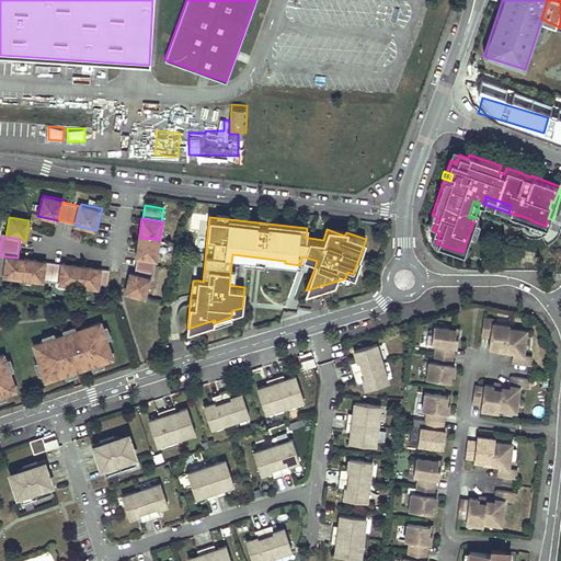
[(159,240),(139,237),(136,258),(137,258),(136,260),(155,263),(155,260),(156,261),(159,240)]
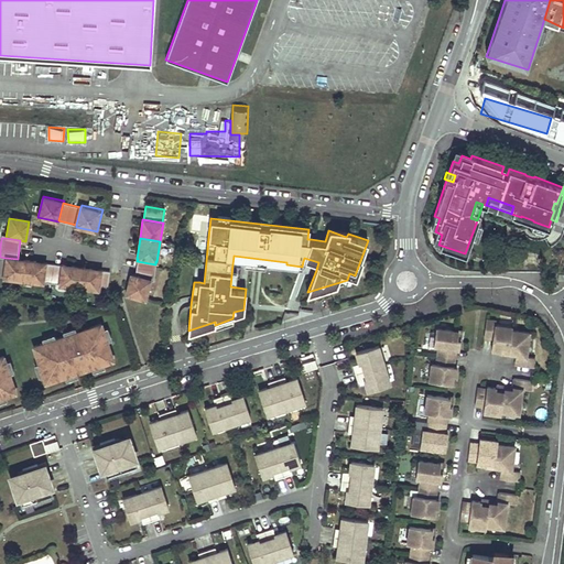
[(25,260),(18,259),(6,258),(3,279),(23,281),(25,260)]
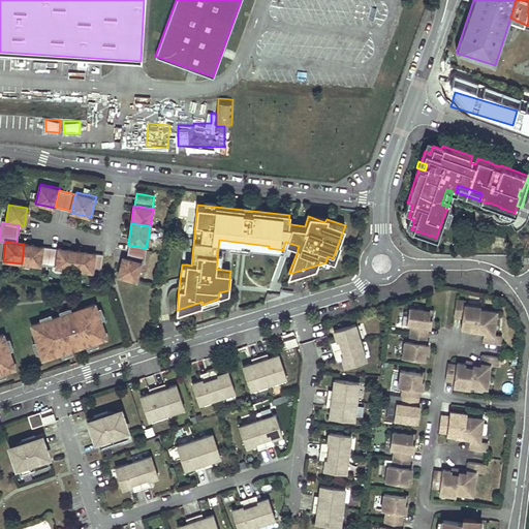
[(43,246),(24,244),(22,263),(40,266),(40,265),(42,247),(43,246)]
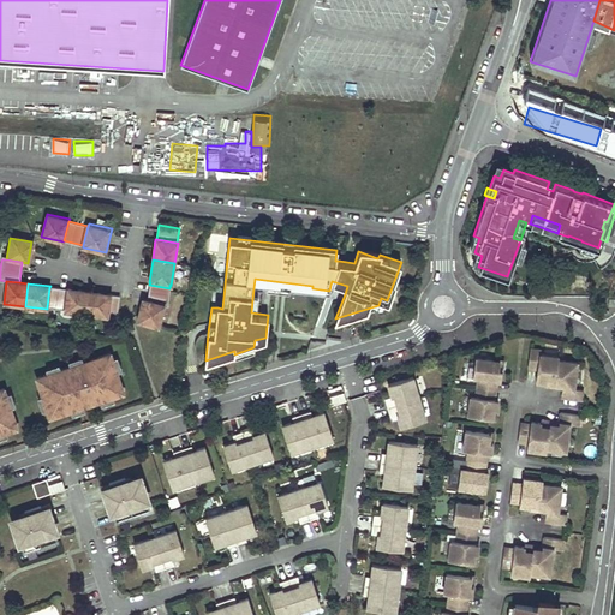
[(169,288),(149,285),(148,300),(165,305),(167,305),(169,288)]
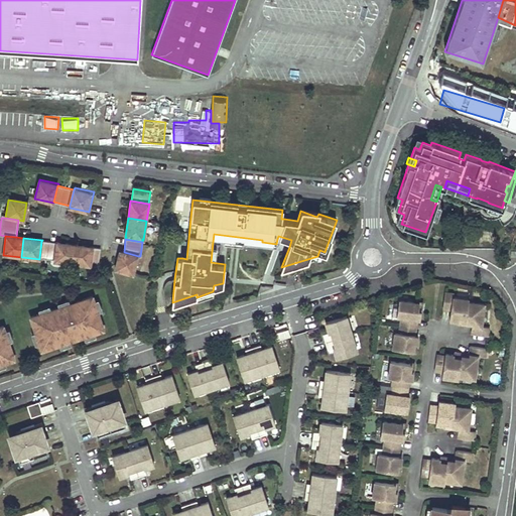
[(56,243),(41,241),(39,258),(54,260),(56,243)]
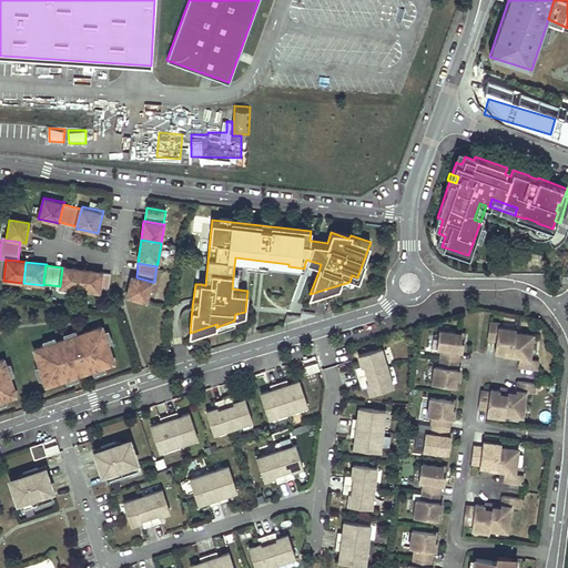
[(82,269),(62,266),(62,267),(60,286),(60,287),(80,290),(82,269)]
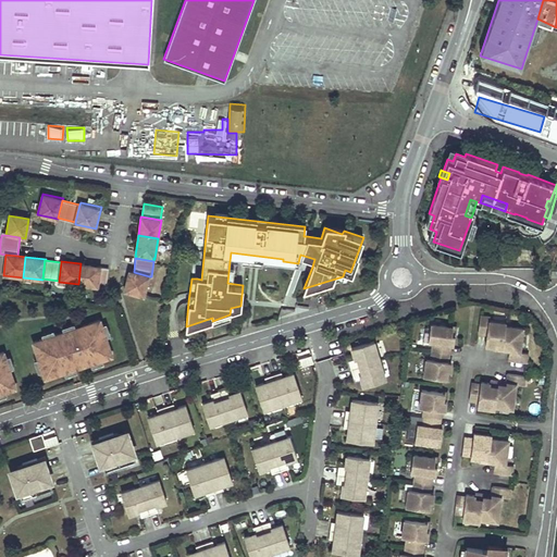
[(100,268),(100,267),(81,263),(78,284),(98,286),(100,268)]
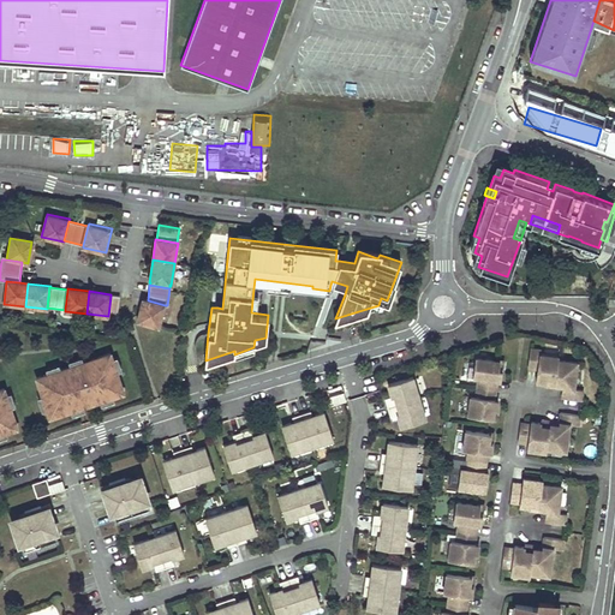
[(108,316),(117,316),(119,296),(111,296),(108,316)]
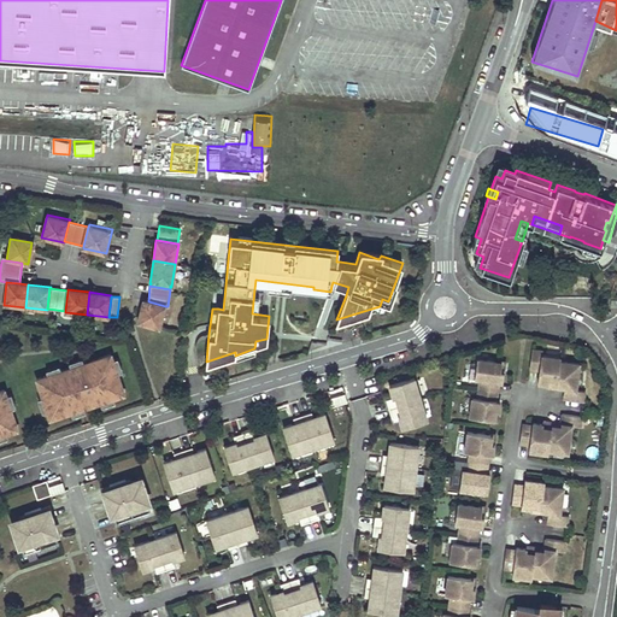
[(148,301),(144,300),(137,322),(159,328),(165,306),(148,301)]
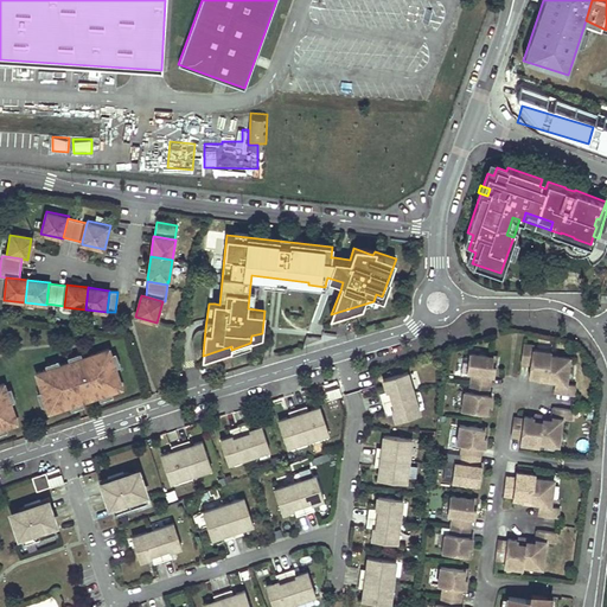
[(534,345),(523,344),(522,363),(531,364),(529,376),(540,377),(540,375),(549,375),(548,378),(557,379),(555,393),(574,395),(575,384),(567,383),(570,357),(551,355),(551,351),(534,349),(534,345)]
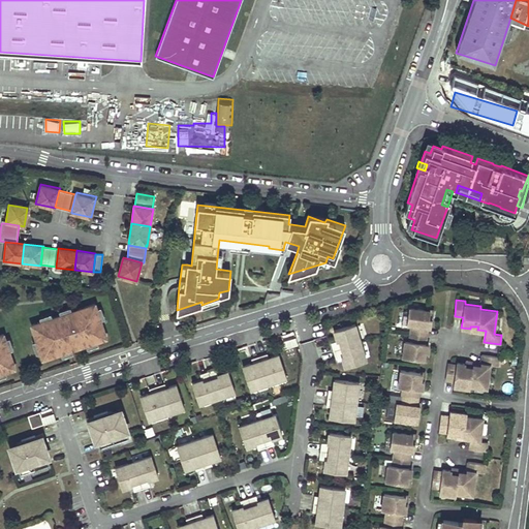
[(97,309),(95,304),(71,312),(72,317),(68,319),(67,316),(63,318),(62,314),(60,315),(47,319),(40,321),(31,324),(38,346),(40,352),(42,359),(66,350),(72,349),(92,342),(97,340),(106,337),(99,314),(97,309)]
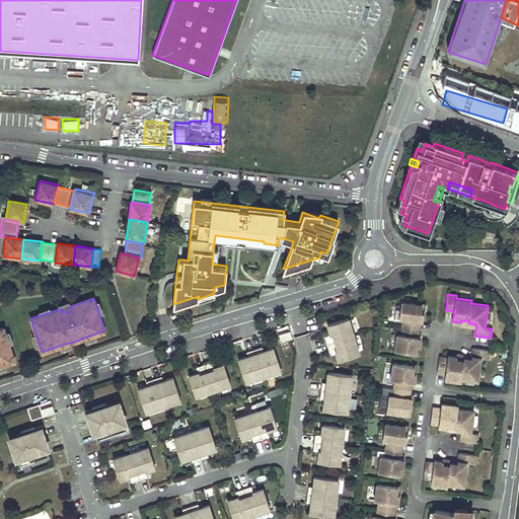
[(401,302),(399,317),(403,318),(402,326),(419,328),(420,320),(423,321),(424,312),(421,312),(422,304),(401,302)]
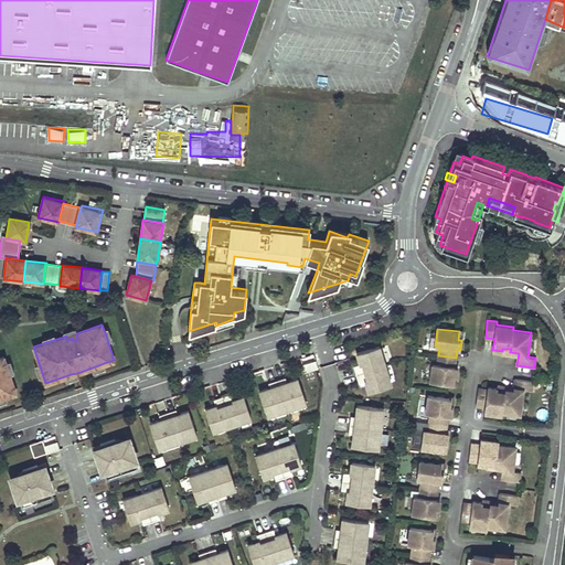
[(71,336),(68,330),(63,332),(64,337),(66,336),(67,340),(72,338),(73,341),(77,339),(76,333),(71,336)]
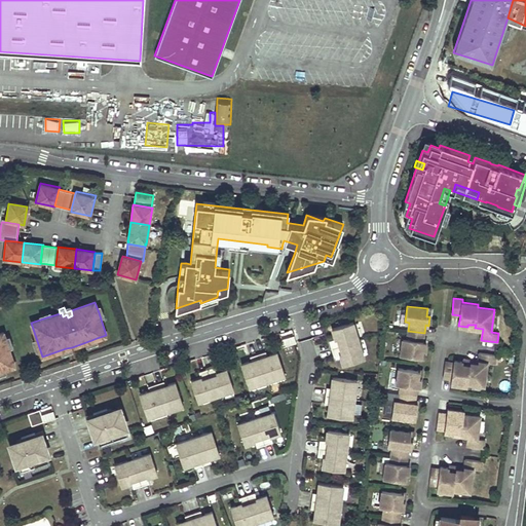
[(359,340),(353,322),(332,329),(335,339),(330,340),(332,348),(359,340)]
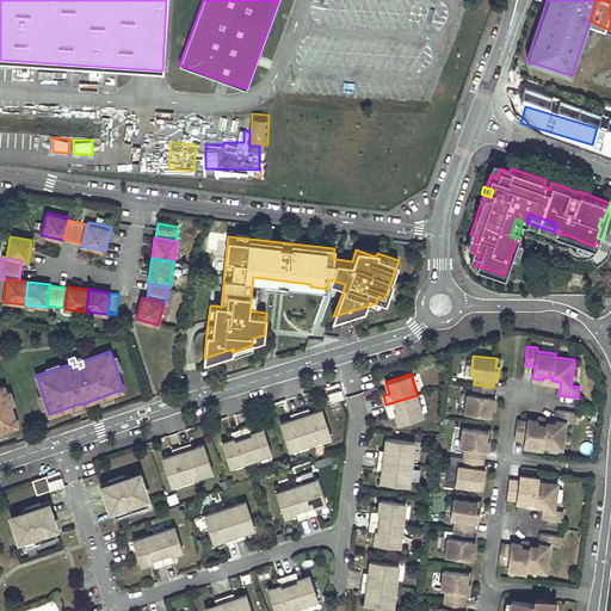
[(473,394),(468,393),(464,412),(489,415),(491,407),(493,407),(495,397),(492,396),(493,387),(474,384),(473,394)]
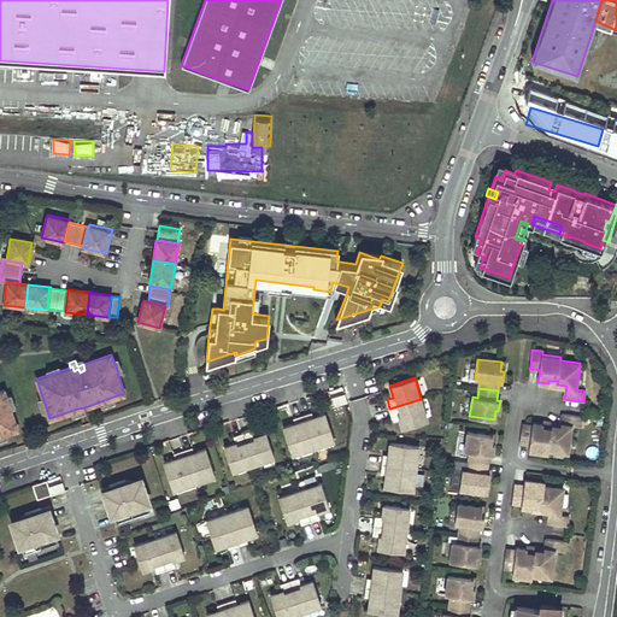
[(6,395),(5,391),(0,391),(0,434),(0,435),(7,433),(18,429),(9,403),(6,395)]
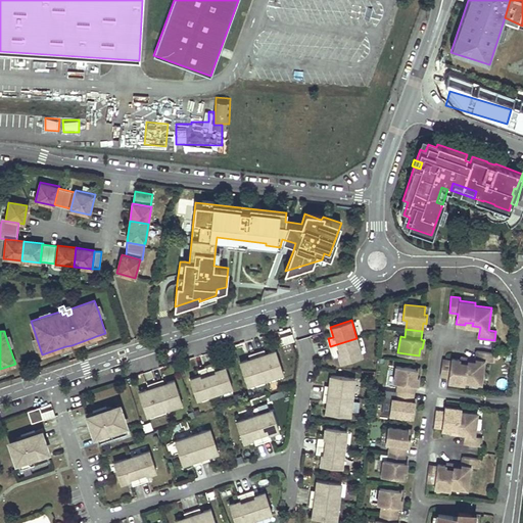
[(282,344),(294,340),(292,334),(280,338),(282,344)]
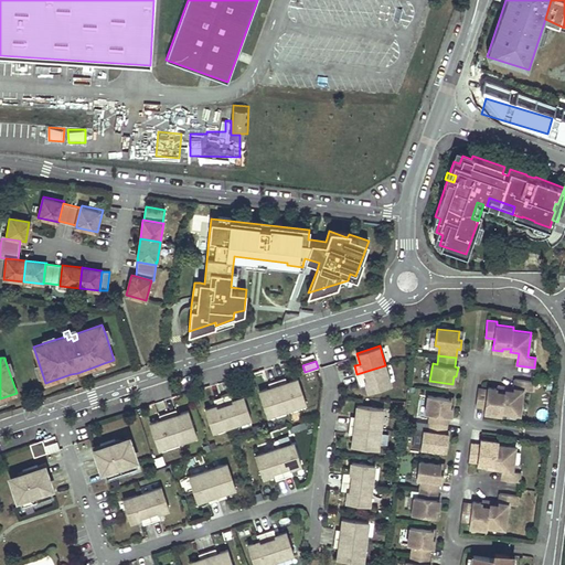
[(391,385),(385,365),(356,374),(359,383),(365,381),(369,392),(391,385)]
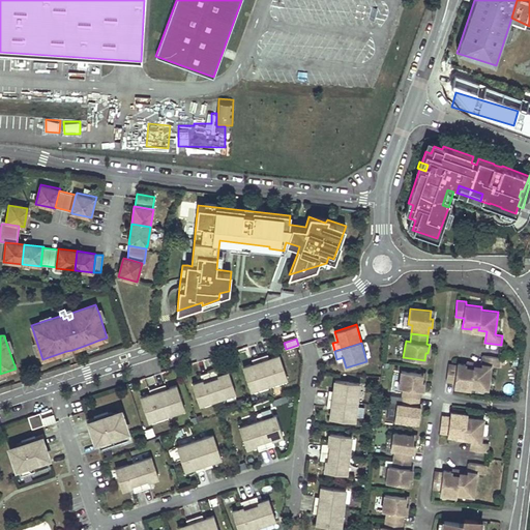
[(269,383),(287,377),(280,356),(269,359),(268,353),(260,356),(269,383)]
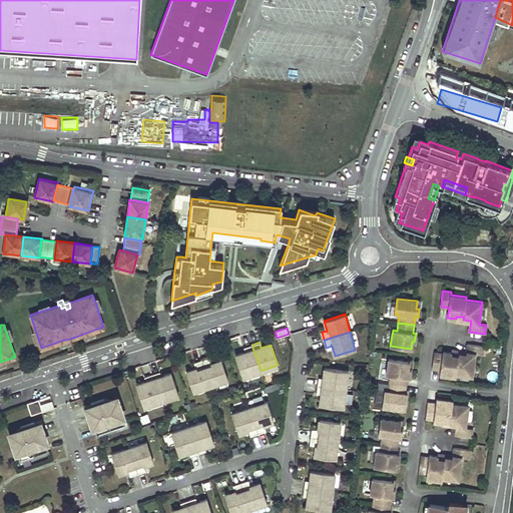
[(465,354),(458,353),(457,356),(450,355),(450,352),(442,351),(442,353),(434,352),(432,368),(440,369),(440,374),(455,376),(455,373),(471,375),(474,353),(482,354),(483,346),(467,343),(465,354)]
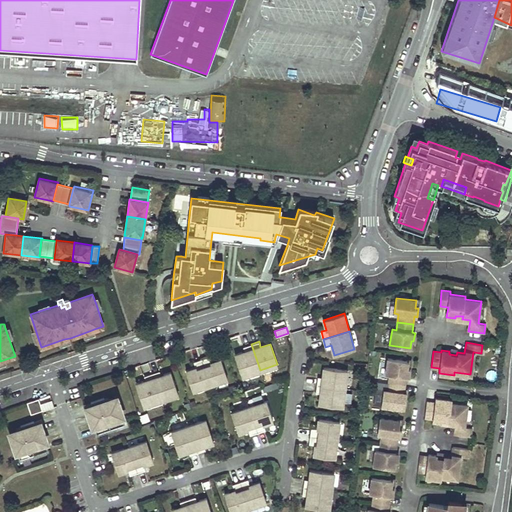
[(242,376),(260,370),(251,344),(243,347),(245,352),(235,356),(242,376)]
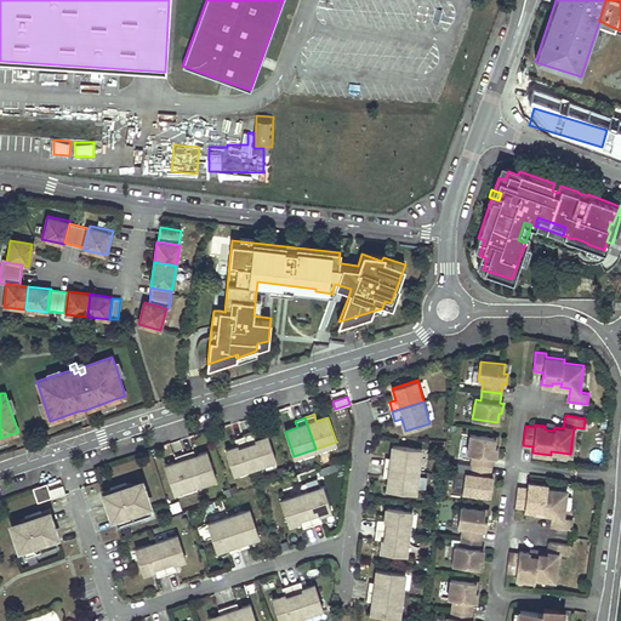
[(255,467),(277,460),(268,436),(256,439),(254,432),(245,436),(255,467)]
